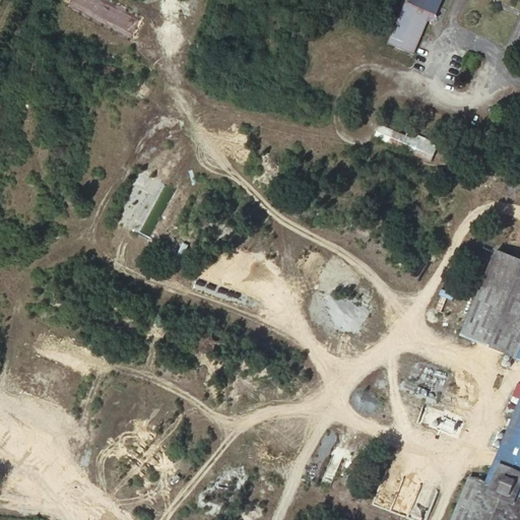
[(431,13),(435,14),(441,0),(409,0),(409,3),(431,13)]
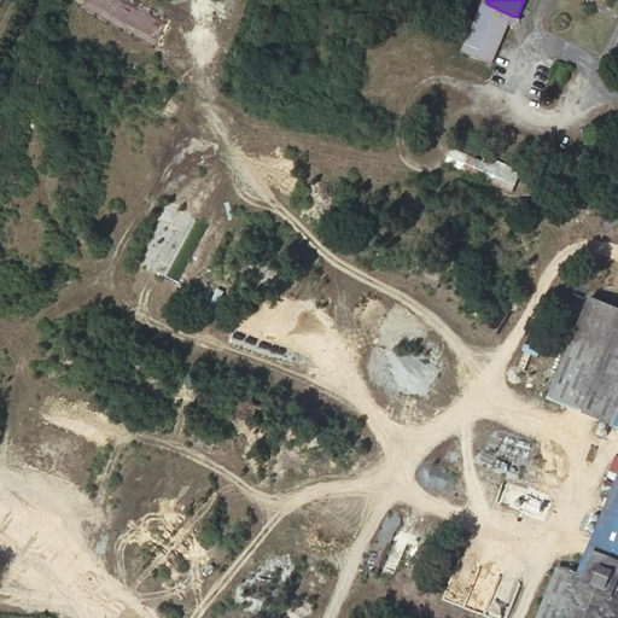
[(512,16),(487,4),(482,3),(460,53),(491,66),(507,28),(512,16)]
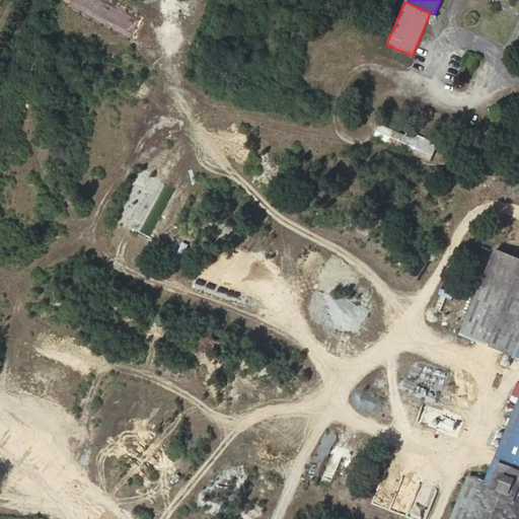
[(436,18),(434,14),(430,13),(426,23),(436,18)]
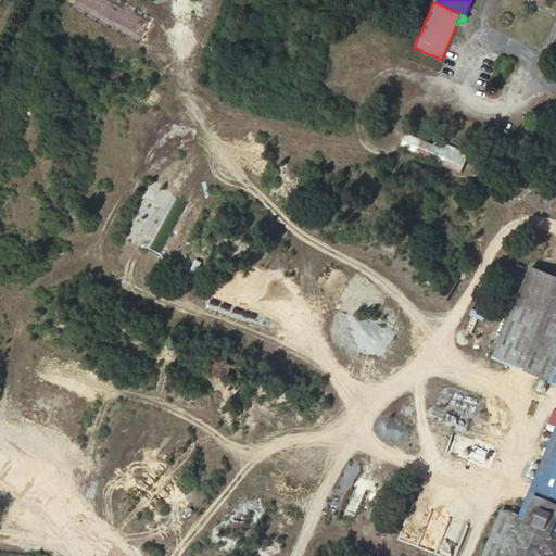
[(406,134),(401,148),(459,174),(468,154),(436,141),(433,146),(406,134)]
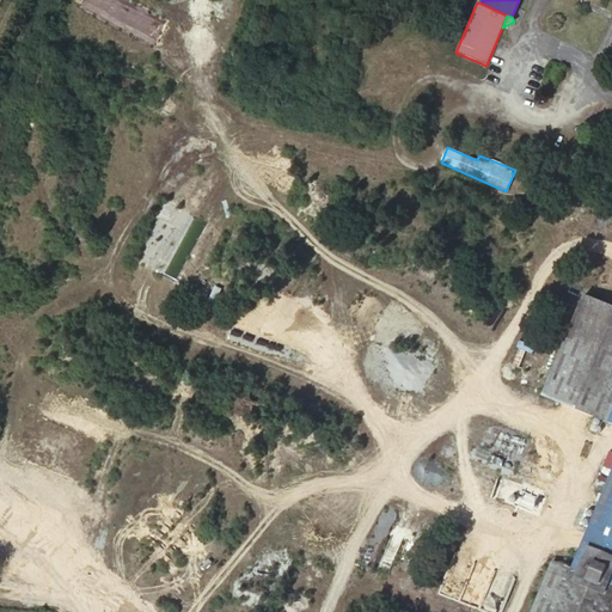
[(611,469),(571,568),(611,585),(611,306),(583,295),(542,396),(611,423),(611,469)]
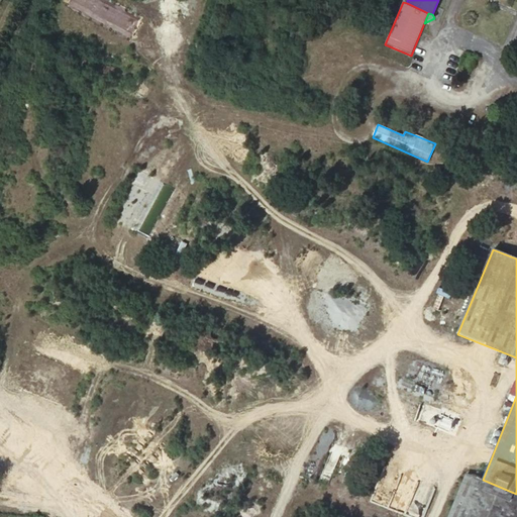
[(516,516),(516,494),(483,480),(466,473),(447,516),(516,516)]
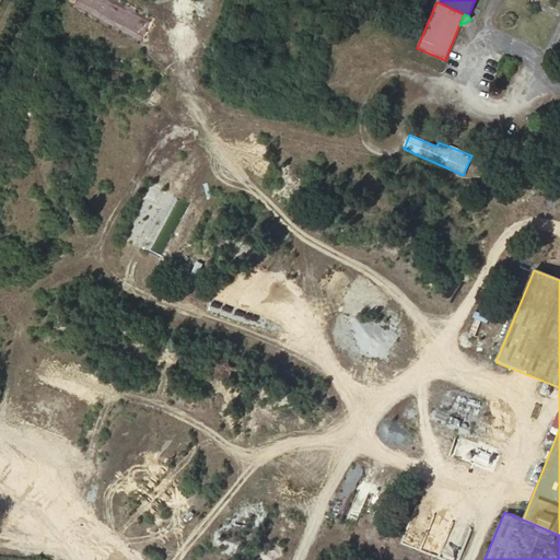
[(356,552),(347,548),(343,556),(352,559),(356,552)]
